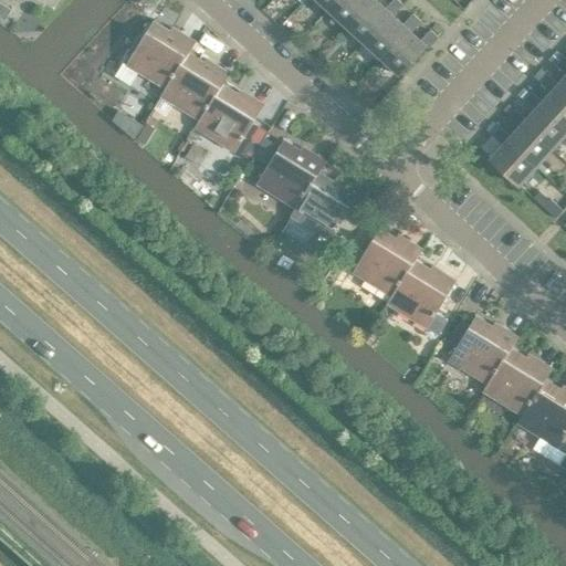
[(317,0),(327,10),(336,0),(317,0)]
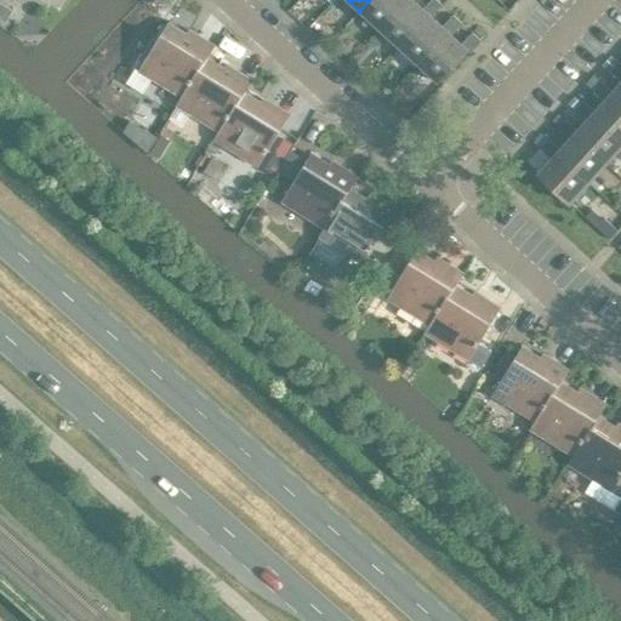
[(369,0),(359,11),(379,28),(404,0),(369,0)]
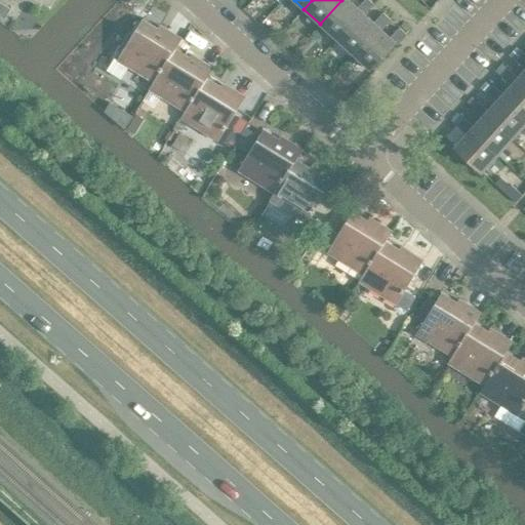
[(341,0),(320,24),(336,39),(362,11),(365,14),(374,4),(369,0),(363,0),(357,7),(349,0),(341,0)]
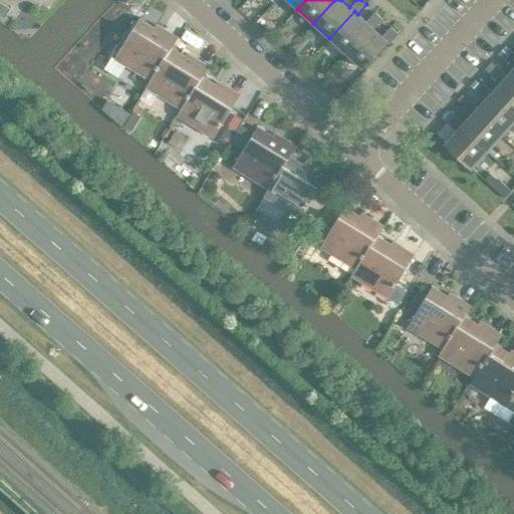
[(354,11),(329,38),(345,52),(370,26),(373,28),(381,19),(374,12),(365,22),(357,14),(354,11)]
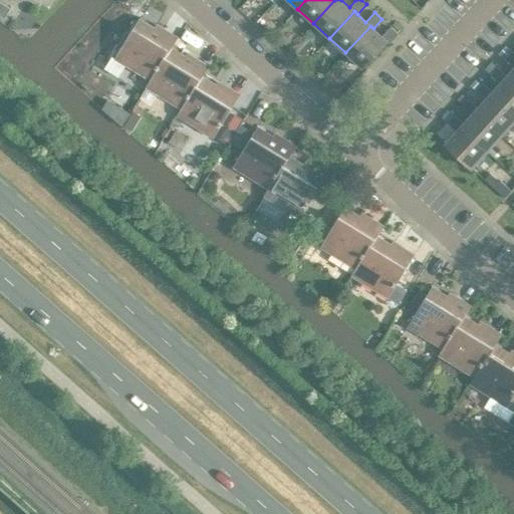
[(161,32),(140,18),(114,58),(111,56),(104,68),(118,76),(125,65),(150,80),(151,80),(171,47),(172,47),(178,37),(164,28),(161,32)]
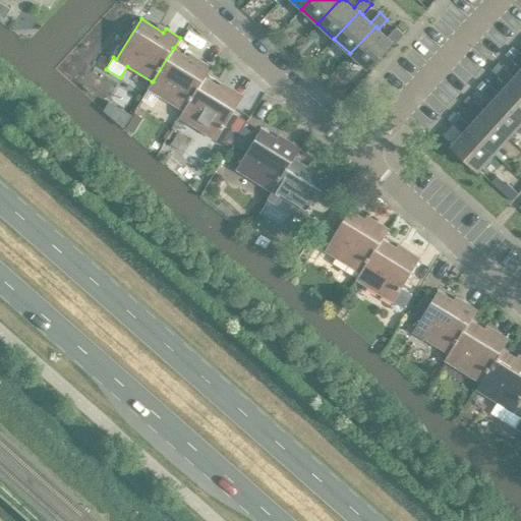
[(387,37),(379,29),(375,26),(350,53),(367,68),(392,42),(394,44),(403,34),(396,26),(387,37)]
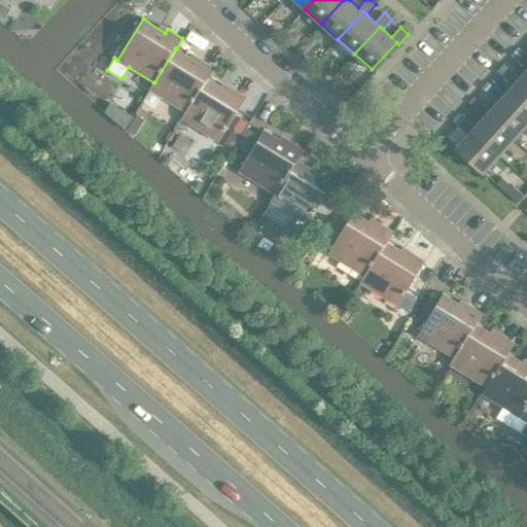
[(197,62),(176,48),(175,48),(154,82),(153,82),(149,90),(185,111),(186,112),(207,77),(208,78),(214,67),(199,59),(197,62)]
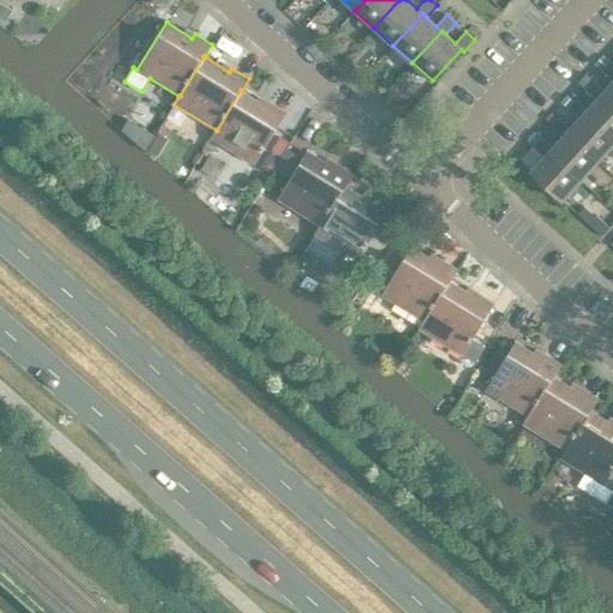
[(612,104),(612,64),(610,61),(602,70),(612,79),(612,80),(605,91),(601,95),(612,104)]
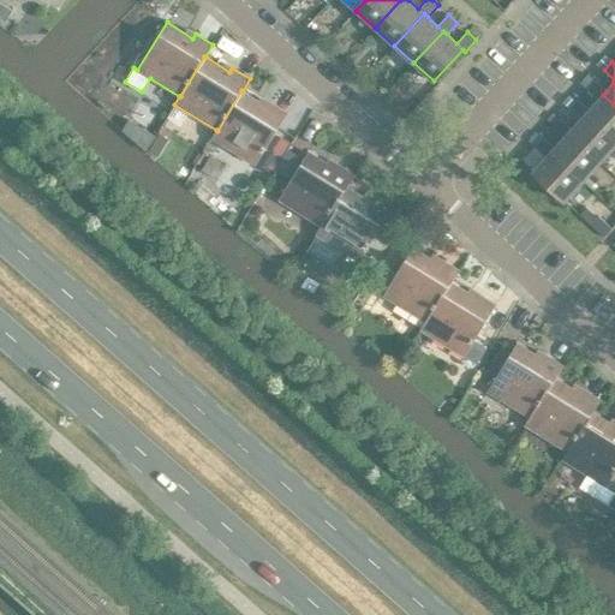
[(587,73),(579,83),(586,89),(595,81),(587,73)]
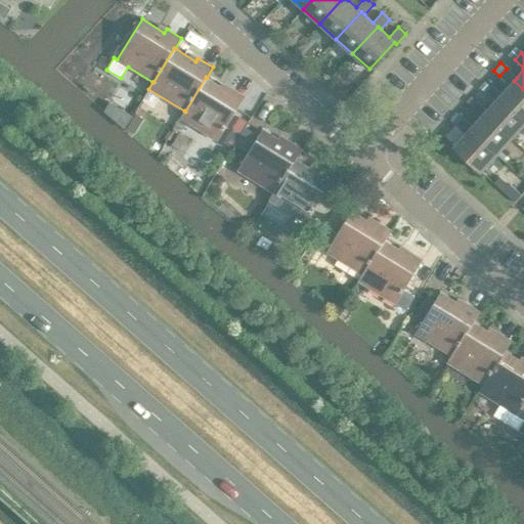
[(523,120),(523,89),(514,81),(517,78),(507,69),(499,76),(510,85),(501,93),(498,97),(523,120)]
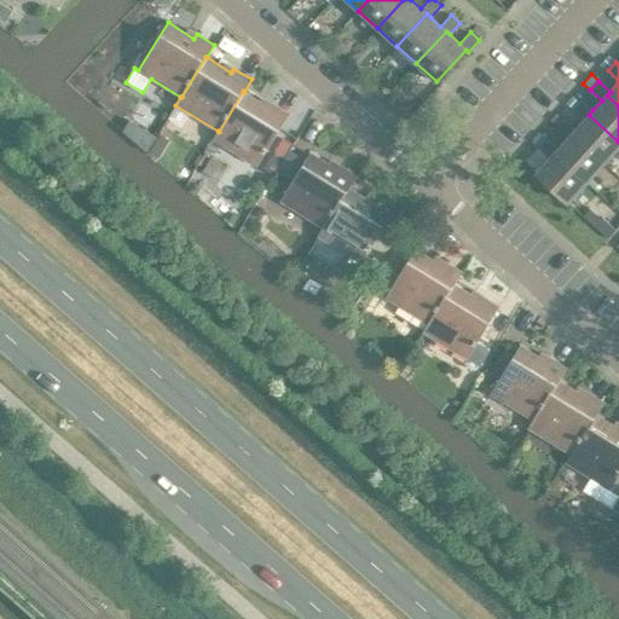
[(268,106),(244,92),(243,91),(219,132),(218,131),(213,139),(256,166),(289,114),(271,103),(268,106)]
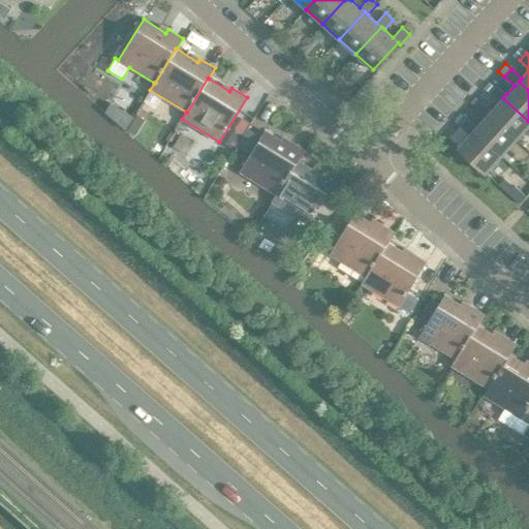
[(335,79),(329,85),(335,91),(341,84),(335,79)]
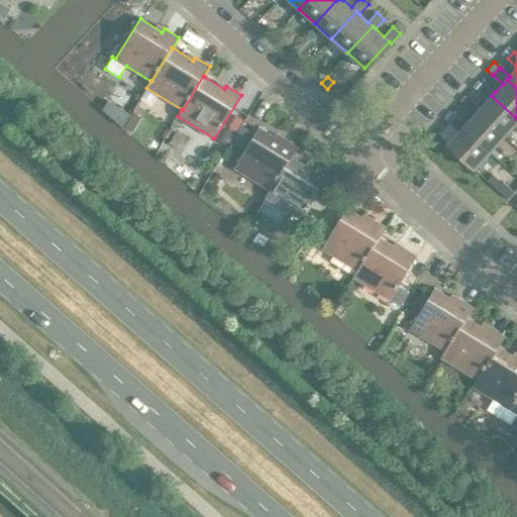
[(478,81),(473,86),(478,91),(483,85),(478,81)]
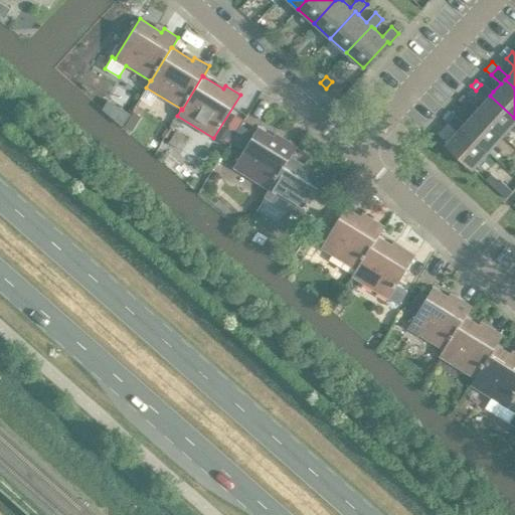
[(503,136),(514,122),(514,118),(490,96),(493,92),(483,83),(477,91),(486,100),(479,108),(476,111),(503,136)]
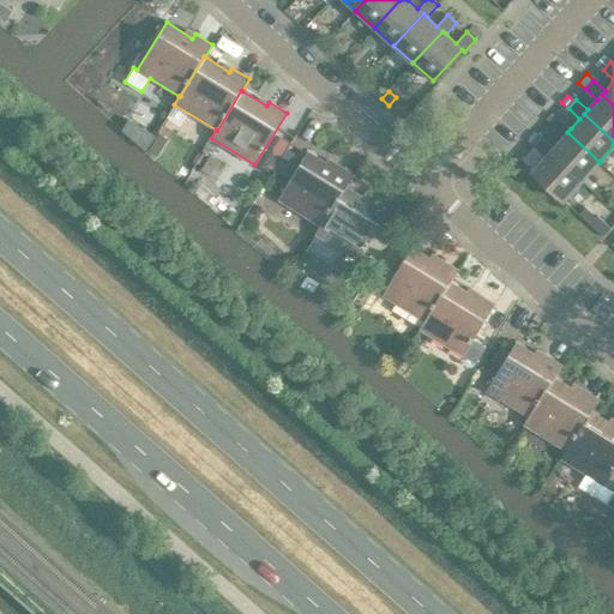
[(582,181),(600,162),(567,132),(571,128),(559,119),(551,127),(563,138),(553,148),(549,151),(582,181)]
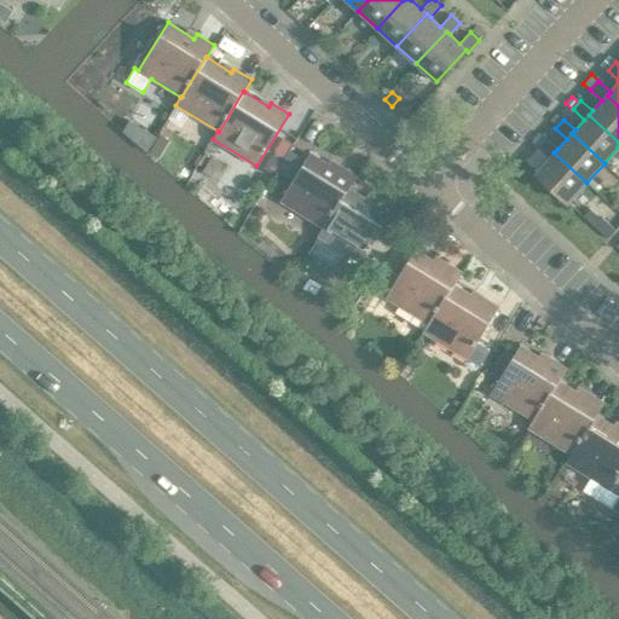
[(143,126),(134,140),(146,152),(157,136),(143,126)]
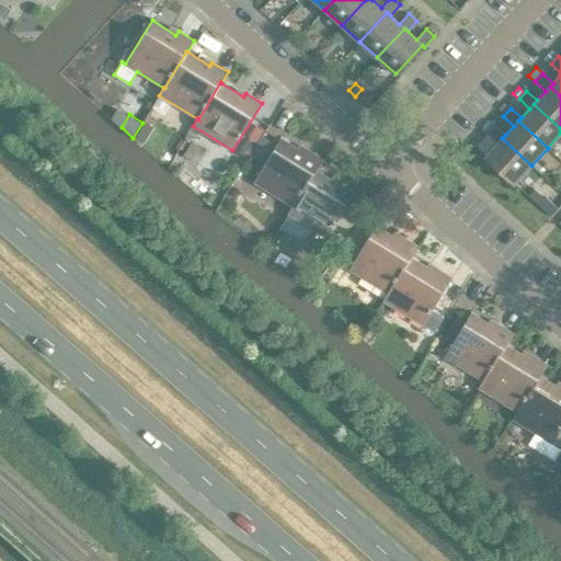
[(146,119),(136,136),(145,141),(155,125),(146,119)]
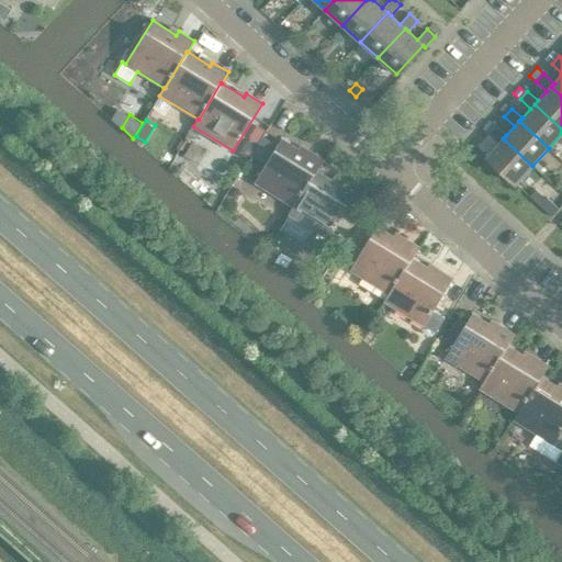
[(257,125),(248,138),(257,143),(265,130),(257,125)]
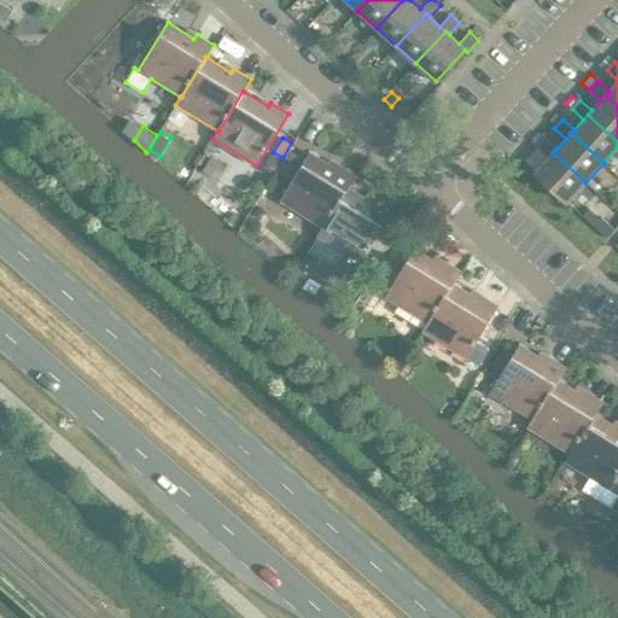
[(567,202),(586,182),(553,152),(557,149),(544,138),(537,147),(548,158),(535,173),(567,202)]
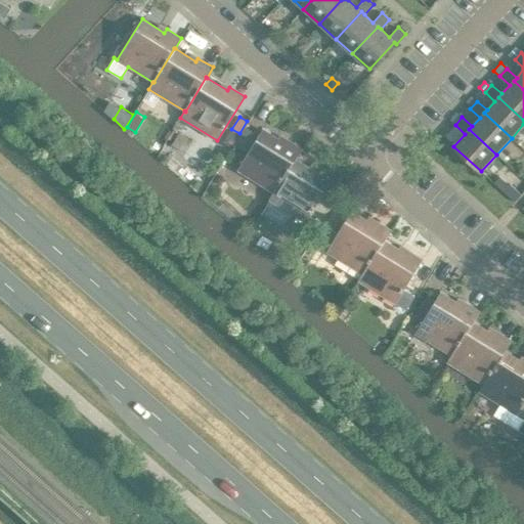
[(245,127),(233,145),(243,150),(253,132),(245,127)]
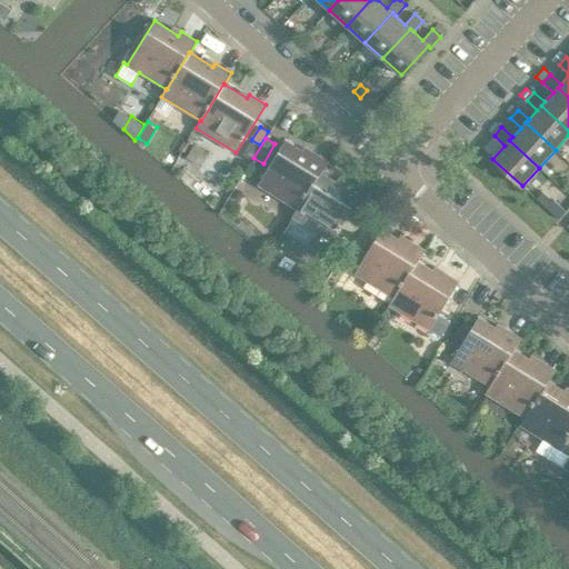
[(309,156),(286,140),(258,185),(297,209),(298,209),(320,172),(321,172),(328,161),(311,151),(309,156)]
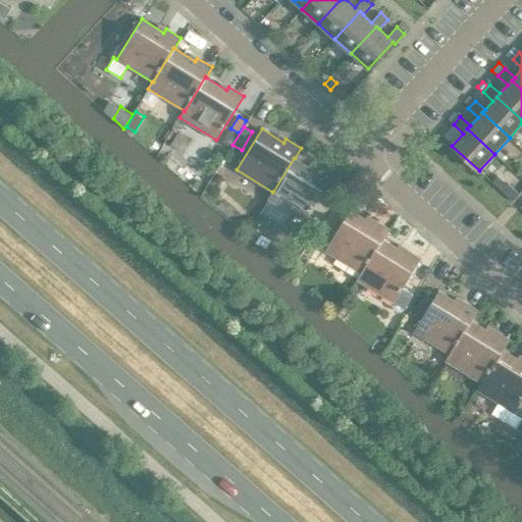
[(229,129),(222,142),(229,146),(238,135),(229,129)]
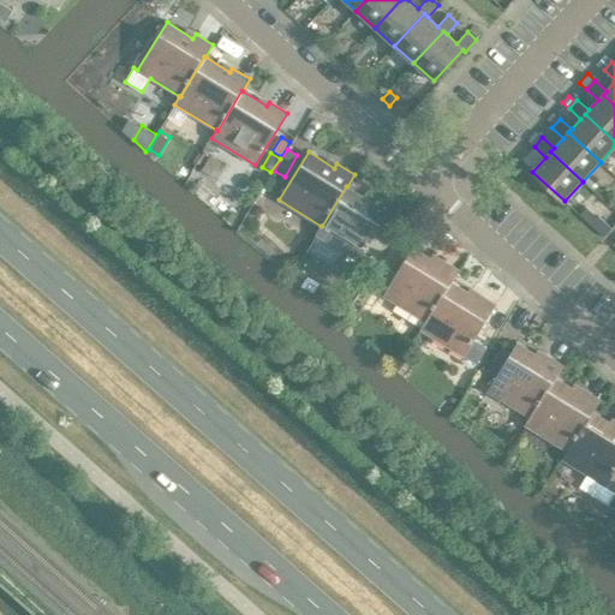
[(371,202),(347,186),(346,186),(322,226),(321,226),(316,234),(359,261),(392,209),(374,198),(371,202)]
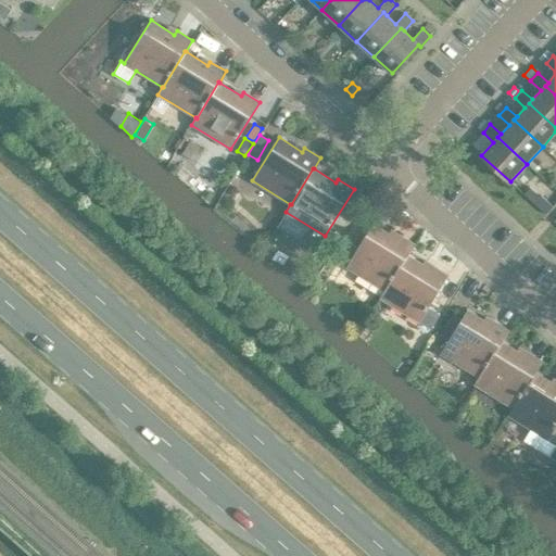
[(540,196),(533,202),(545,214),(552,206),(541,194),(540,196)]
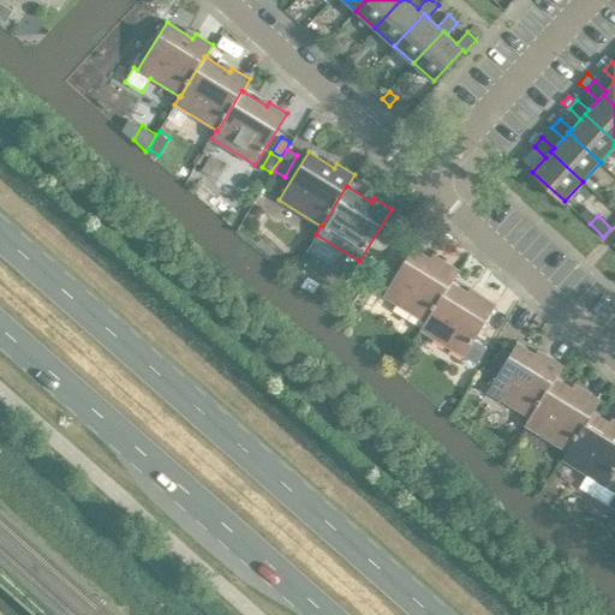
[(439,263),(412,248),(383,296),(425,322),(451,282),(459,270),(441,260),(439,263)]
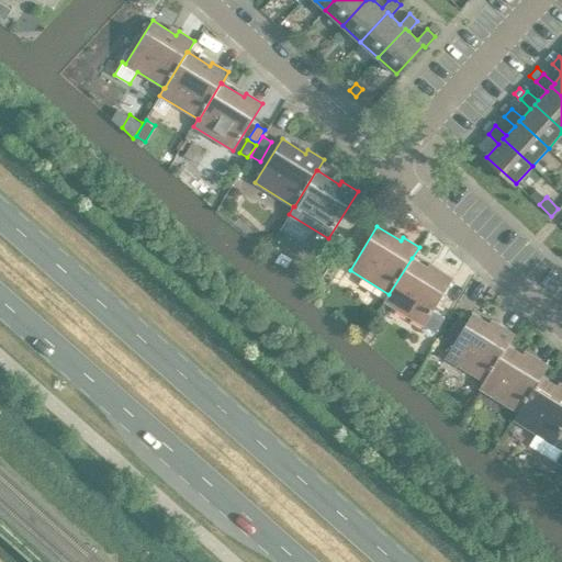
[(412,258),(389,294),(384,301),(423,325),(422,329),(424,333),(427,335),(431,335),(435,332),(435,333),(445,317),(433,311),(453,278),(437,268),(435,272),(412,258)]
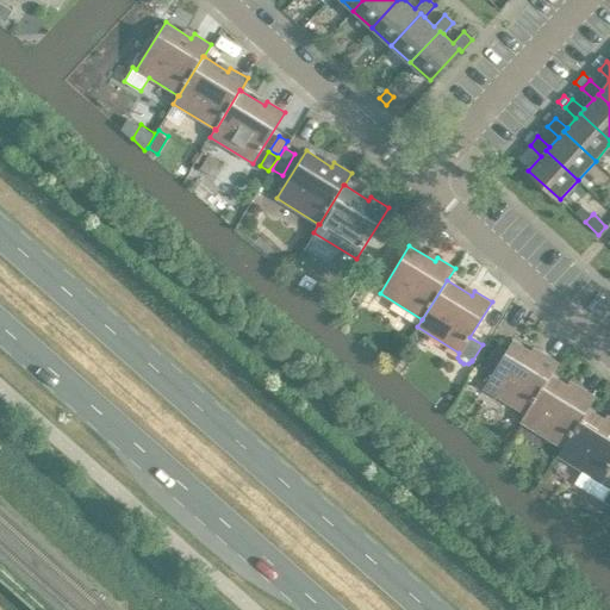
[(539,356),(512,341),(484,388),(526,414),(551,374),(551,375),(559,362),(541,352),(539,356)]
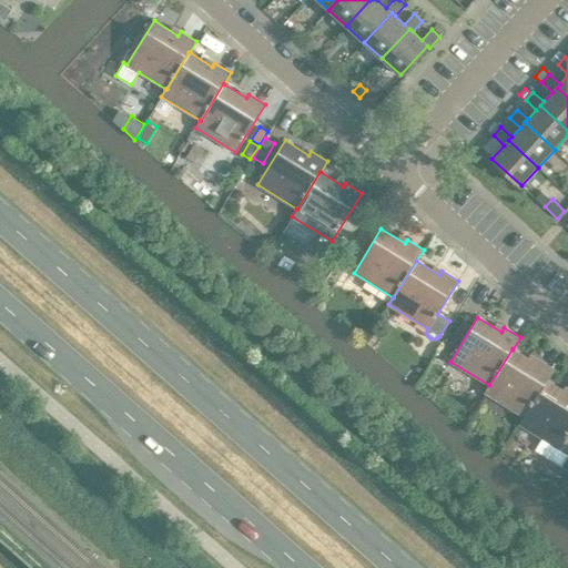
[(513,350),(513,348),(489,385),(485,393),(524,416),(524,417),(547,381),(554,369),(538,359),(536,363),(513,350)]
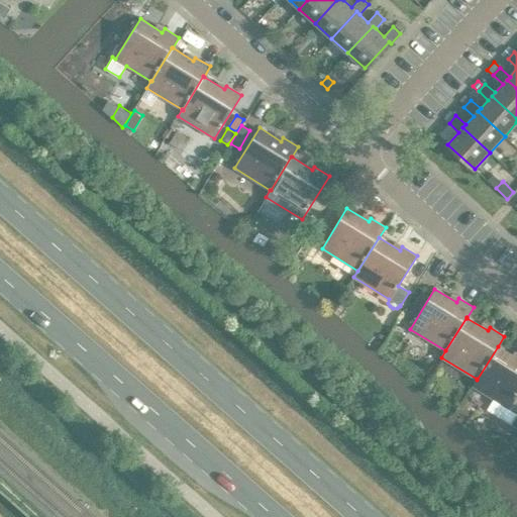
[(516,357),(498,346),(477,380),(477,379),(473,386),(493,398),(486,409),(512,425),(515,421),(516,424),(516,357)]
